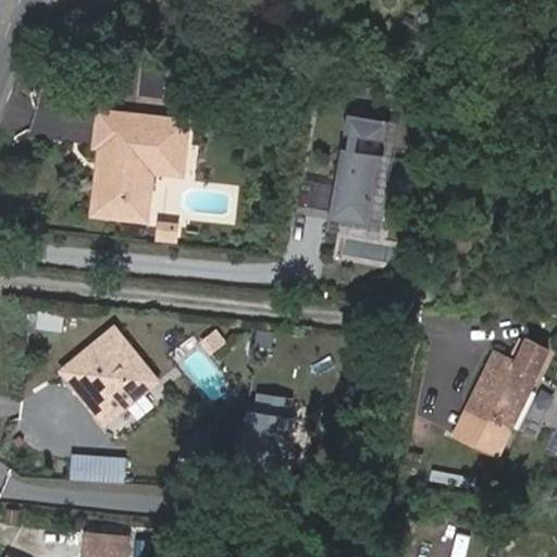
[(156,97),(159,59),(137,57),(134,96),(156,97)]
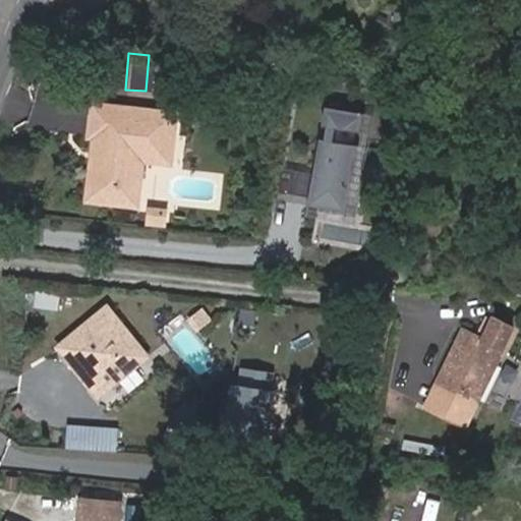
[(170,118),(88,106),(83,137),(90,138),(80,201),(117,207),(121,173),(133,175),(134,163),(163,167),(170,118)]
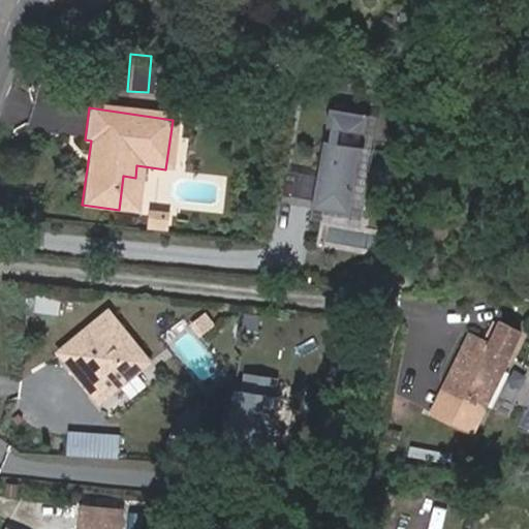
[(350,216),(369,115),(330,107),(314,193),(323,195),(321,210),(350,216)]
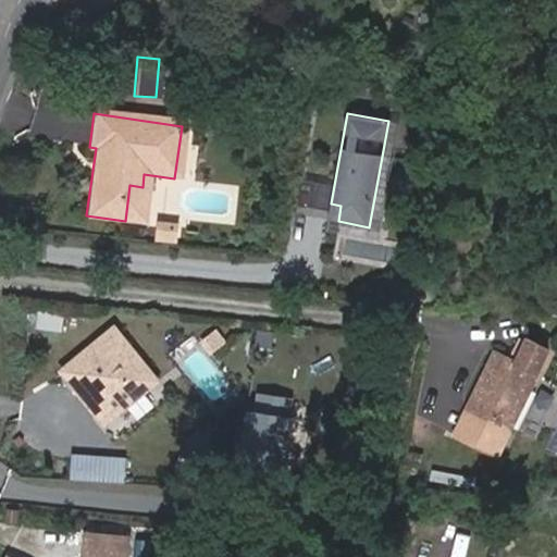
[(130,185),(125,221),(137,222),(143,187),(130,185)]
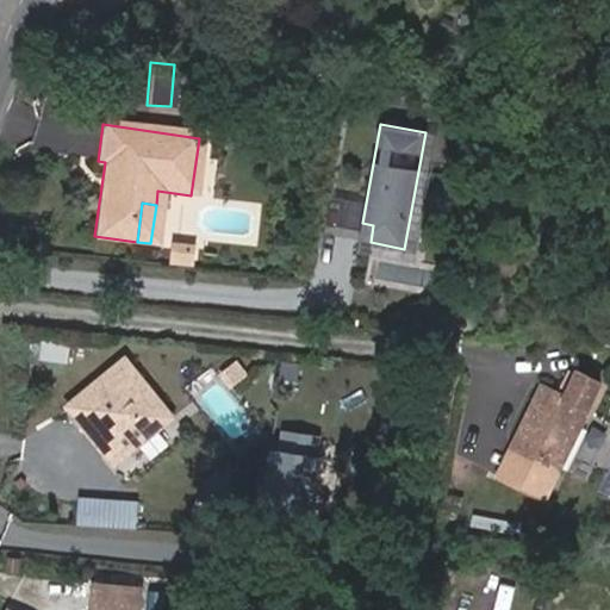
[(371,242),(373,225),(362,223),(359,241),(371,242)]
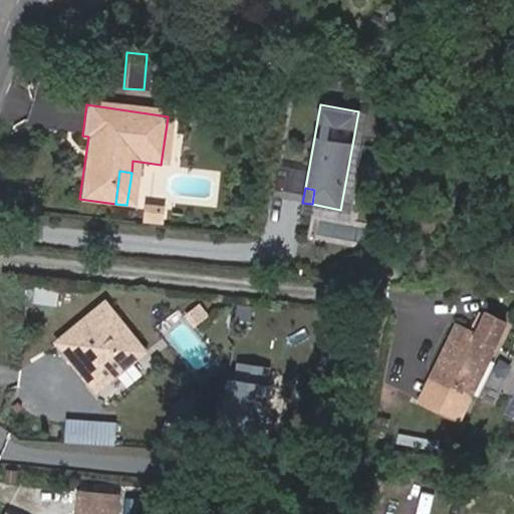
[(144,222),(165,222),(165,206),(145,206),(144,222)]
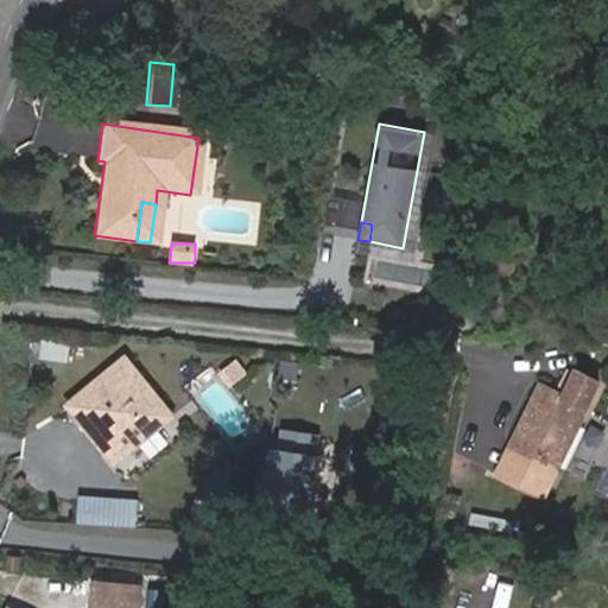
[(374,258),(373,271),(412,276),(413,263),(374,258)]
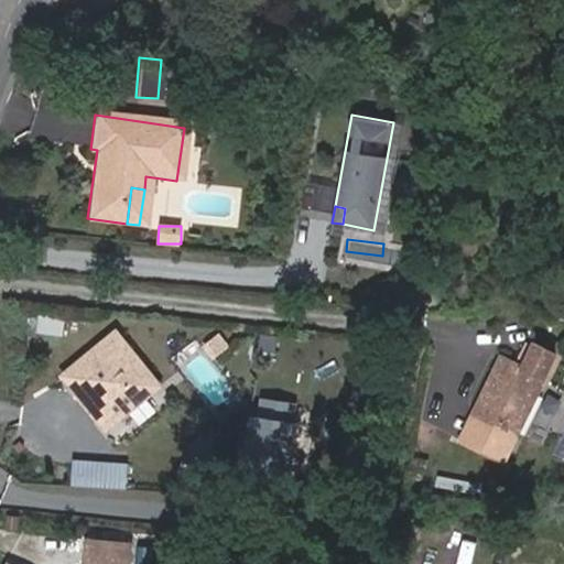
[(110,332),(57,373),(89,413),(116,416),(154,386),(110,332)]
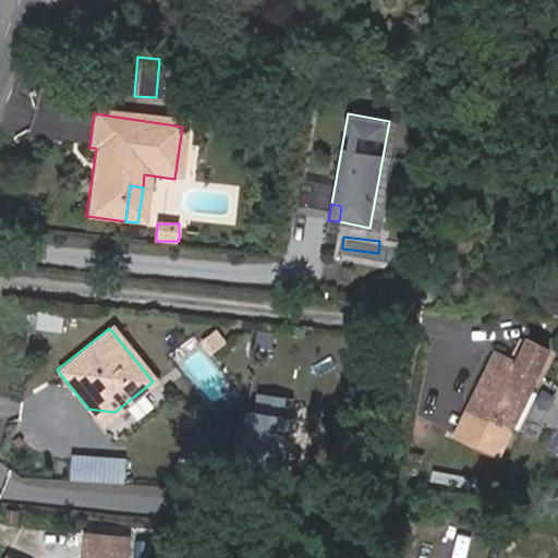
[(494,351),(466,404),(508,426),(548,349),(529,340),(517,363),(494,351)]
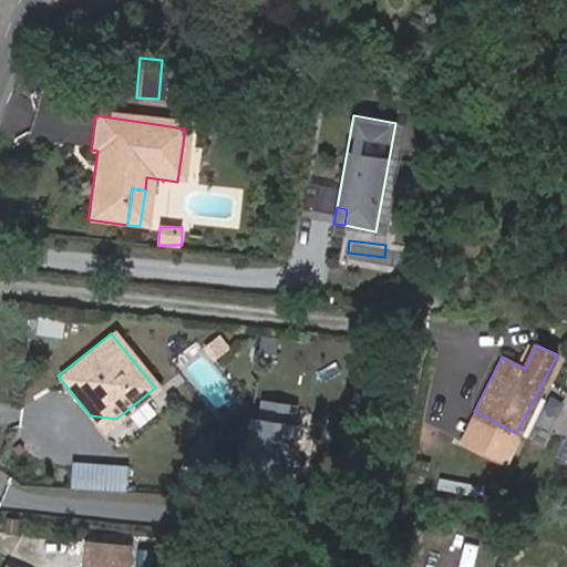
[(268,419),(287,403),(271,384),(253,400),(268,419)]
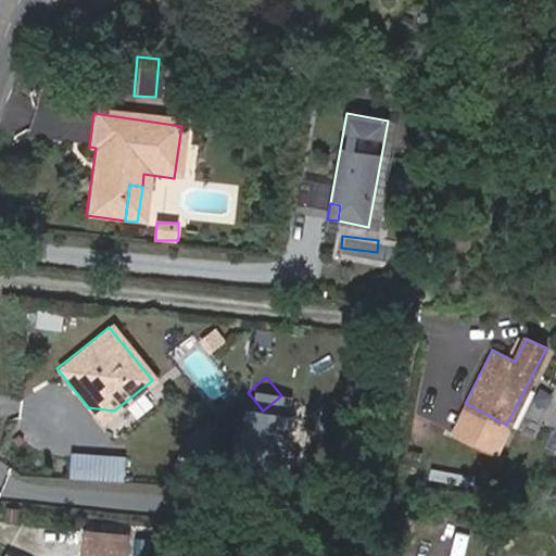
[(114,411),(88,407),(101,421),(114,411)]
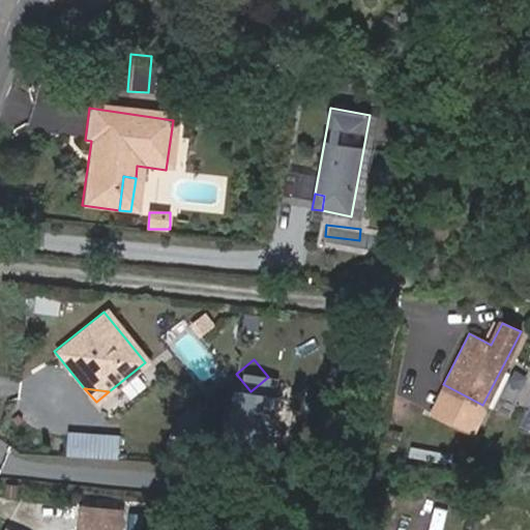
[(107,529),(110,508),(80,505),(76,529),(107,529)]
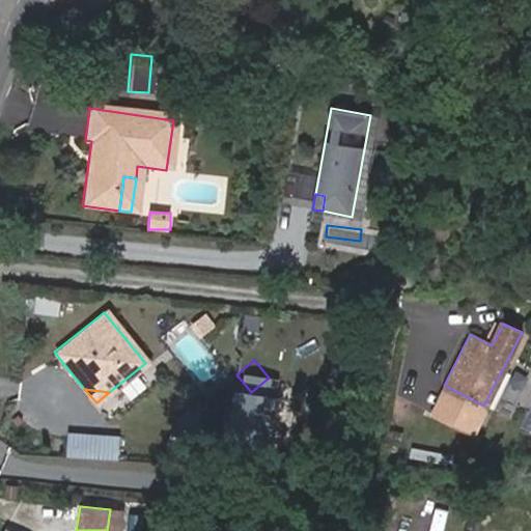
[(115,530),(118,510),(110,509),(107,530),(115,530)]
